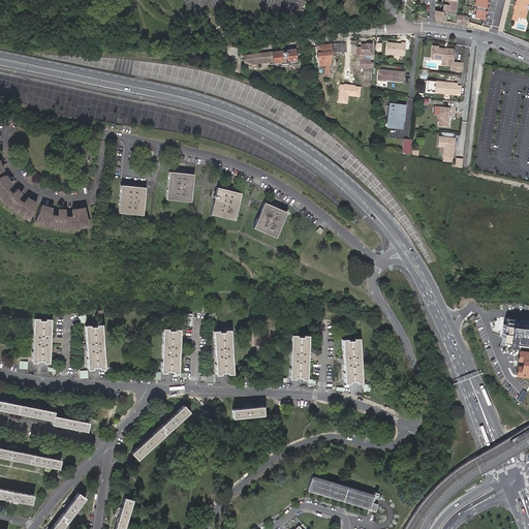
[(458,0),(449,0),(450,0),(450,1),(449,6),(448,12),(456,14),(458,0)]
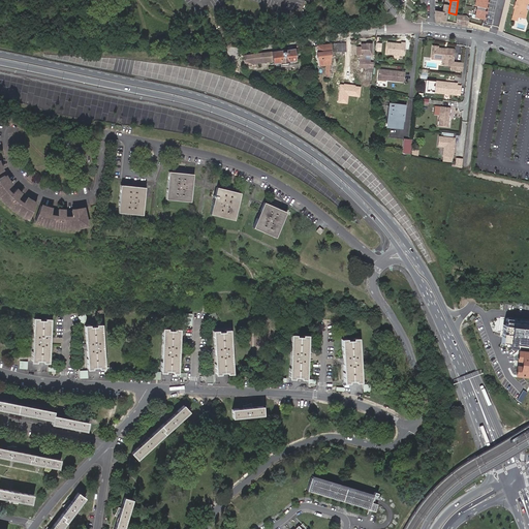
[(489,0),(475,0),(475,6),(488,8),(489,0)]
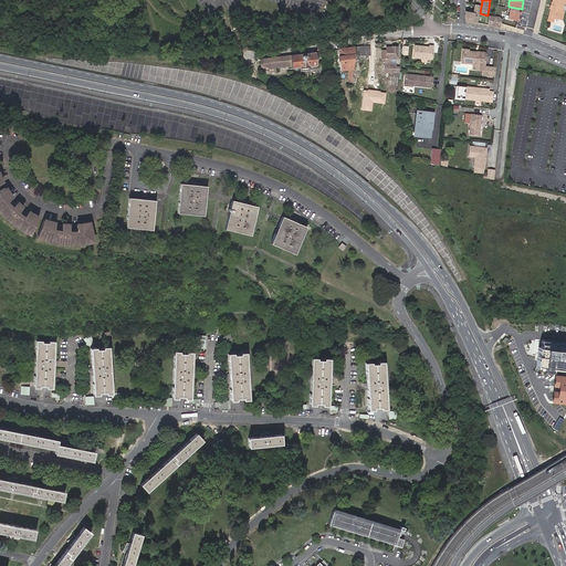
[(565,0),(552,0),(551,8),(549,16),(557,18),(563,19),(564,11),(563,9),(564,2),(565,1),(565,0)]
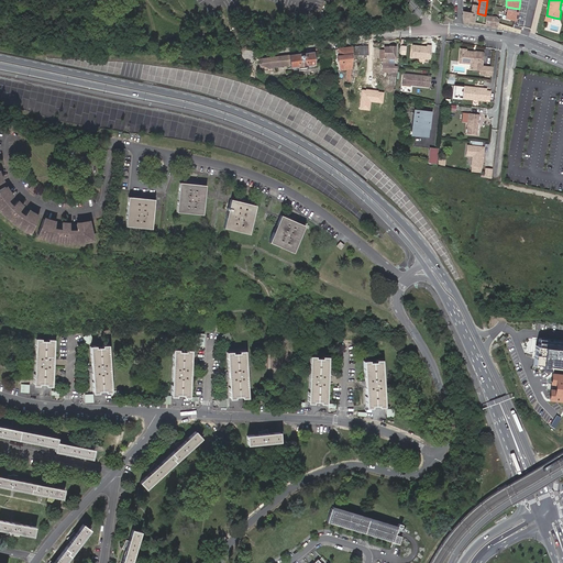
[(493,17),(496,18),(500,18),(503,8),(495,7),(493,17)]
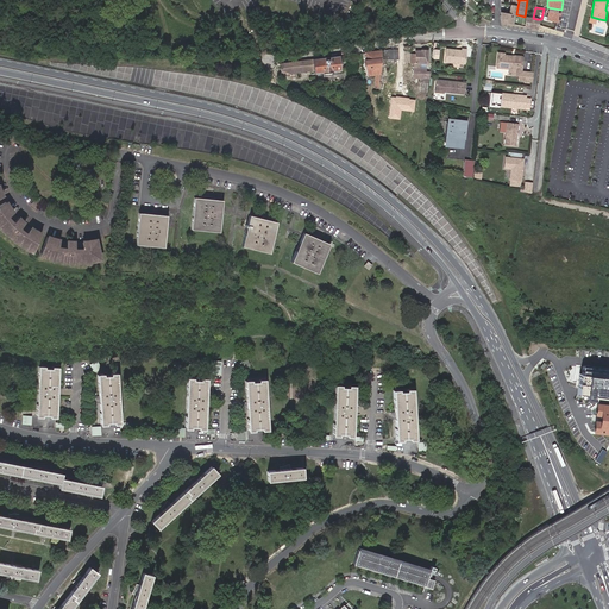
[(562,14),(550,11),(547,20),(559,23),(562,14)]
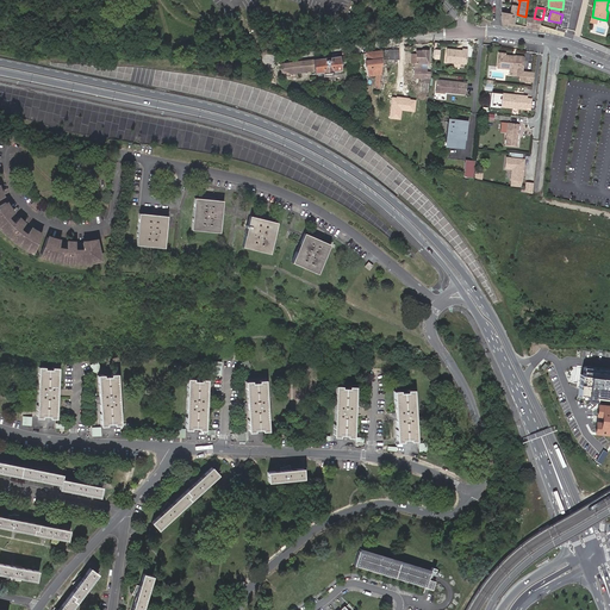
[(515,25),(517,14),(510,14),(502,12),(502,23),(515,25)]
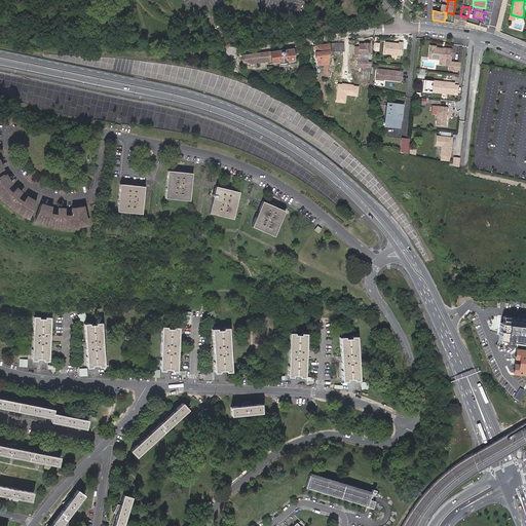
[(465,26),(466,24),(466,20),(463,16),(460,15),(455,14),(454,24),(465,26)]
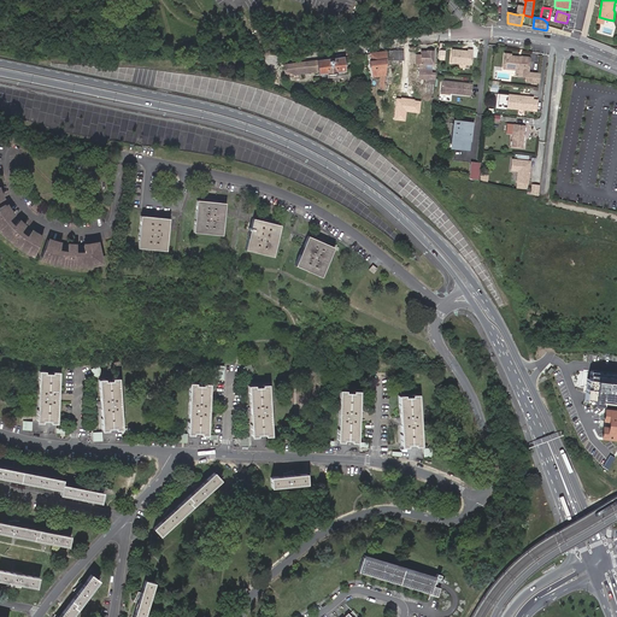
[(466,51),(451,48),(450,62),(470,64),(471,50),(466,48),(466,51)]
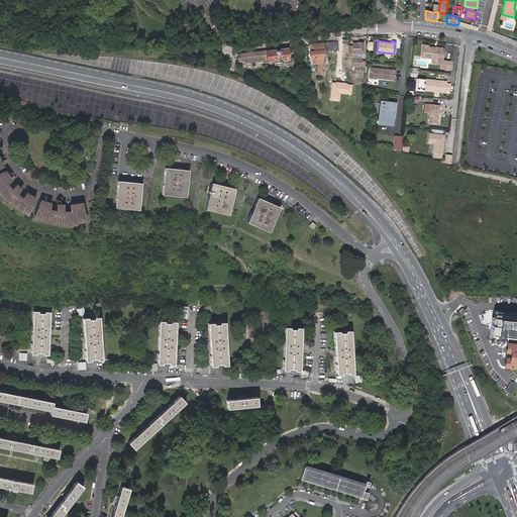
[(311,65),(323,64),(323,54),(323,43),(309,45),(310,50),(309,50),(310,57),(311,57),(311,65)]
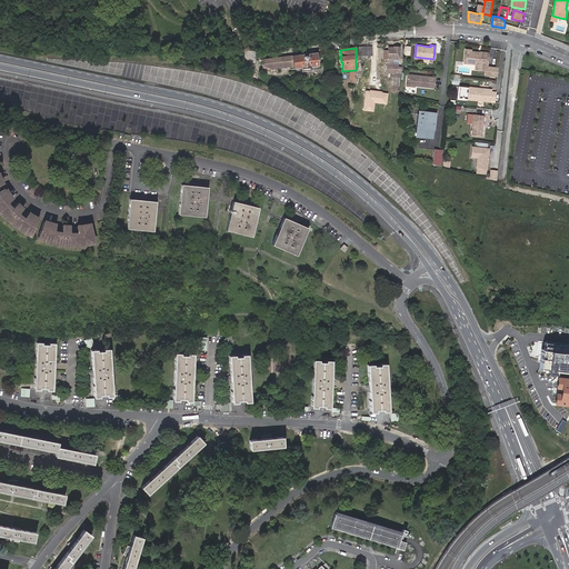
[(387,65),(392,65),(392,61),(400,61),(400,49),(395,48),(395,49),(388,50),(388,60),(387,60),(387,65)]
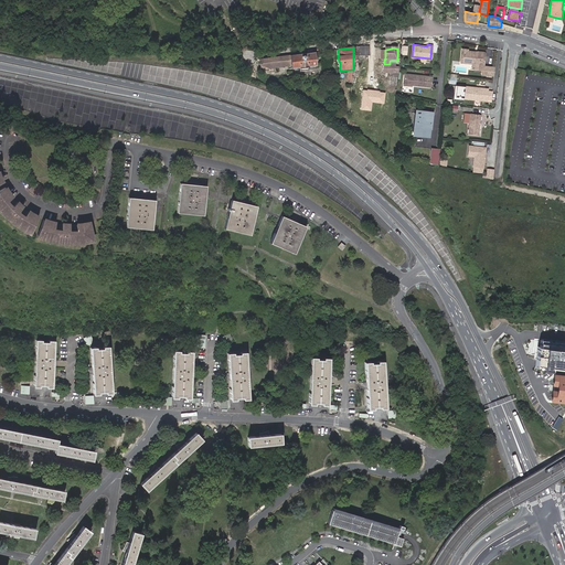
[(475,52),(467,51),(467,49),(461,49),(460,62),(469,63),(470,62),(472,62),(473,63),(472,67),(471,68),(473,70),(473,68),(481,70),(481,74),(487,75),(488,66),(482,66),(483,54),(473,53),(475,52)]
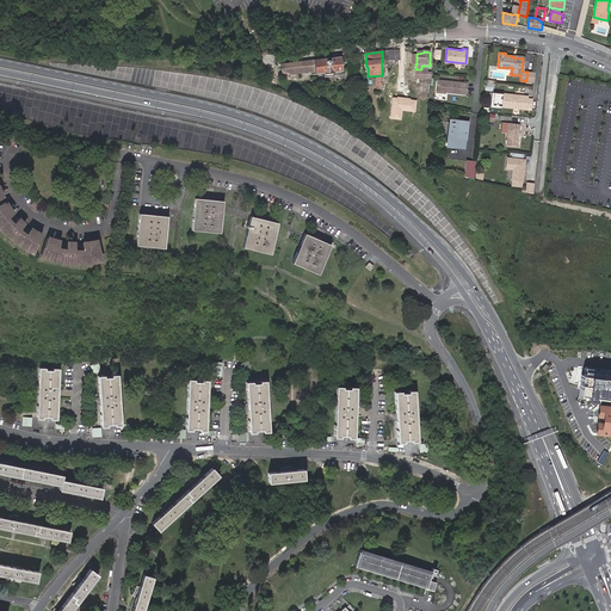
[(340,56),(279,65),(281,74),(284,75),(314,72),(314,74),(323,73),(323,74),(333,73),(333,72),(341,71),(340,56)]
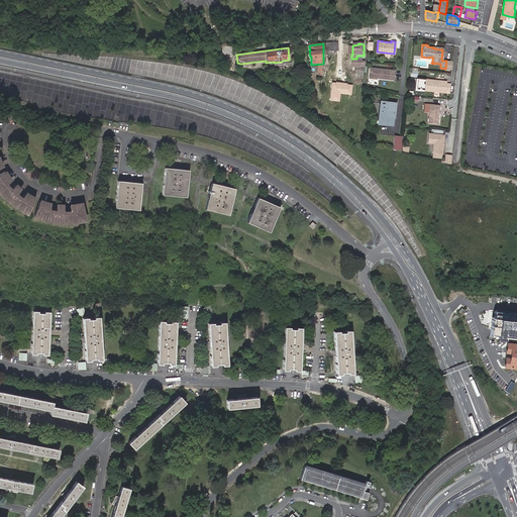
[(394,70),(370,68),(369,78),(393,80),(394,70)]
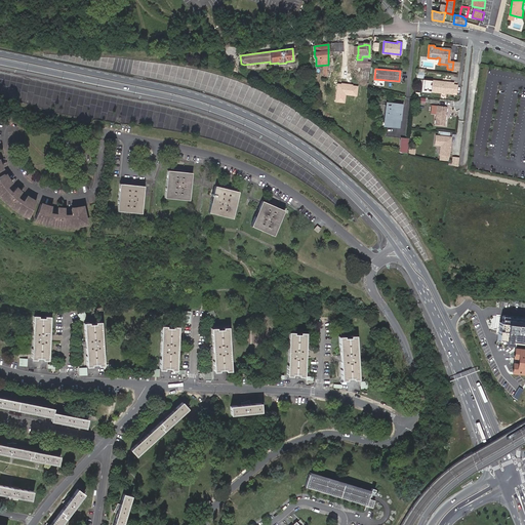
[(452,80),(432,78),(431,88),(451,91),(451,89),(455,89),(456,83),(452,82),(452,80)]
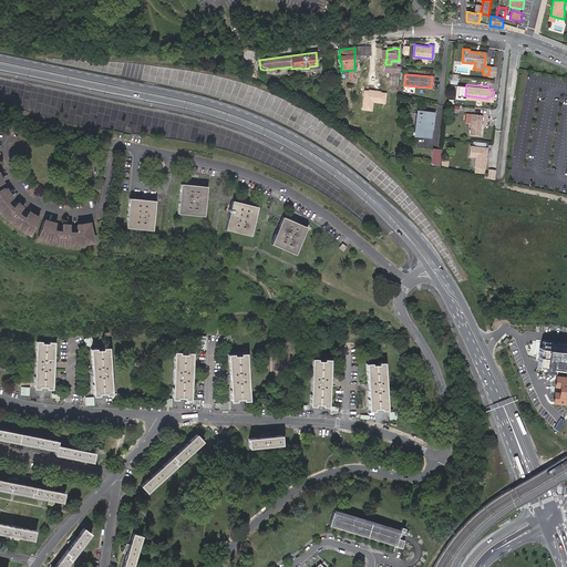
[(368,91),(364,90),(362,110),(372,111),(373,102),(385,104),(387,93),(381,92),(381,91),(369,90),(368,91)]
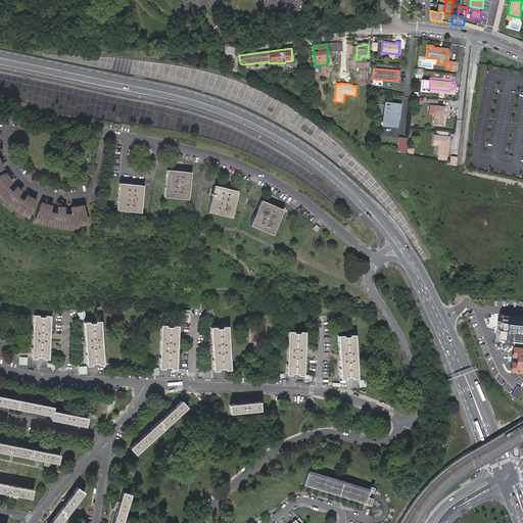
[(391,124),(390,127),(394,128),(396,128),(397,119),(398,119),(399,105),(388,103),(385,124),(391,124)]
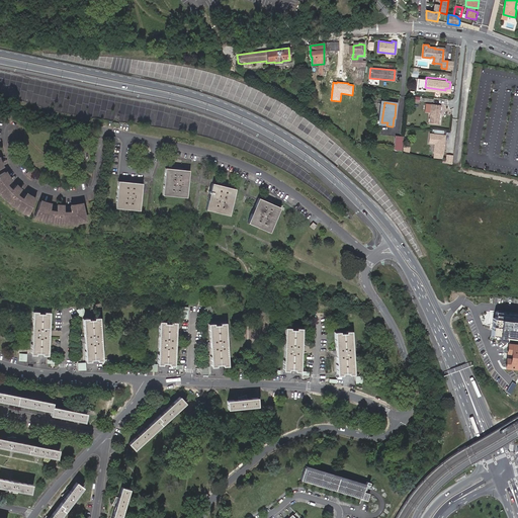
[(440,106),(430,105),(428,122),(438,123),(440,106)]
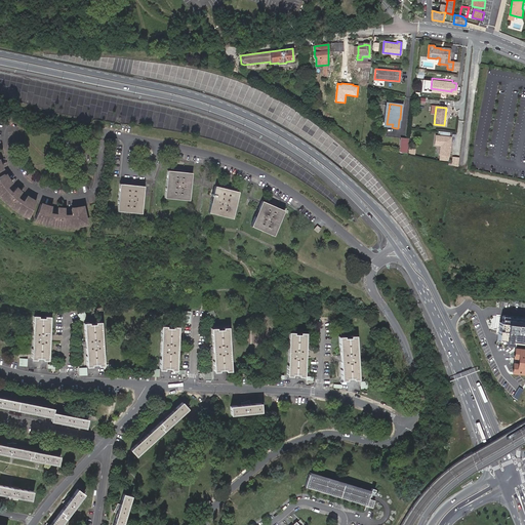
[(75,136),(62,133),(61,140),(73,143),(75,136)]
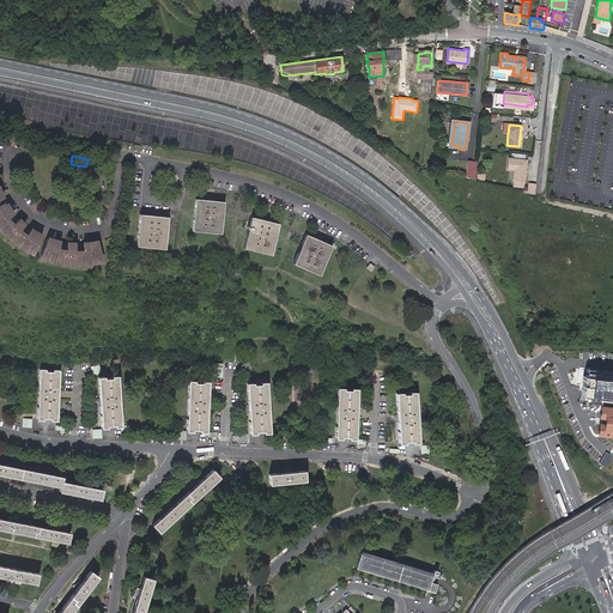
[(526,161),(509,158),(507,169),(514,170),(513,180),(523,181),(526,161)]
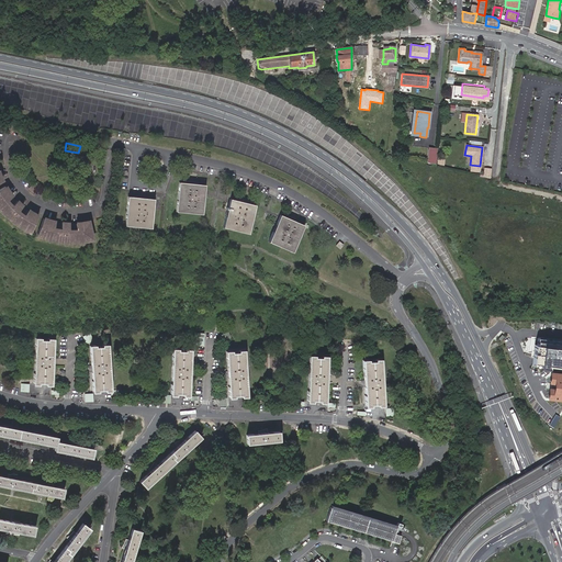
[(430,163),(431,148),(424,147),(423,161),(430,163)]
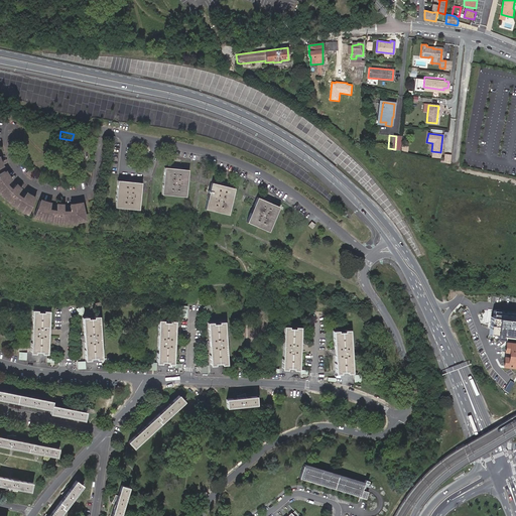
[(186,198),(188,170),(165,167),(162,196),(186,198)]
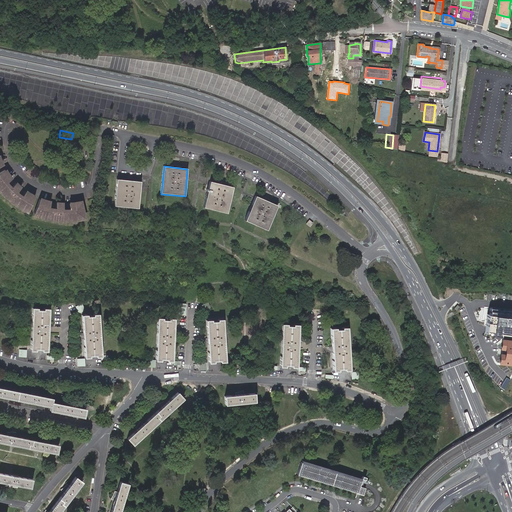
[(12,178),(5,169),(0,171),(0,191),(5,197),(6,196),(13,201),(18,205),(18,207),(21,209),(22,209),(23,208),(28,211),(35,196),(26,191),(22,196),(17,192),(22,186),(16,182),(11,187),(8,183),(7,182),(12,178)]
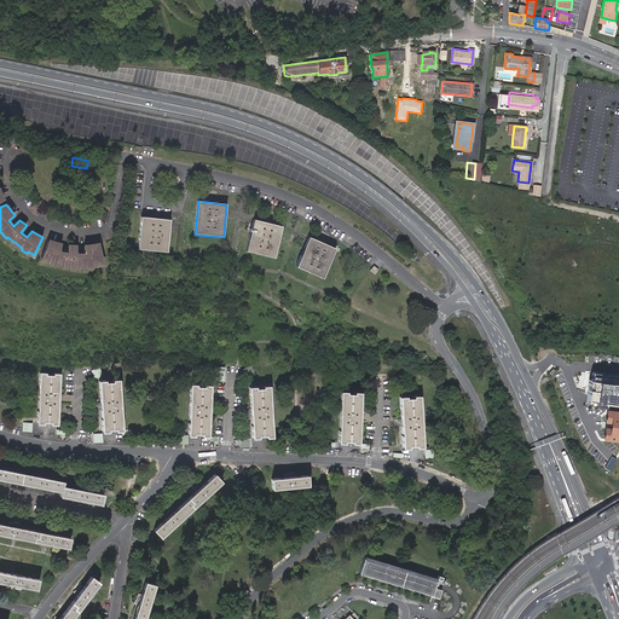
[(167,252),(171,220),(142,217),(138,249),(167,252)]
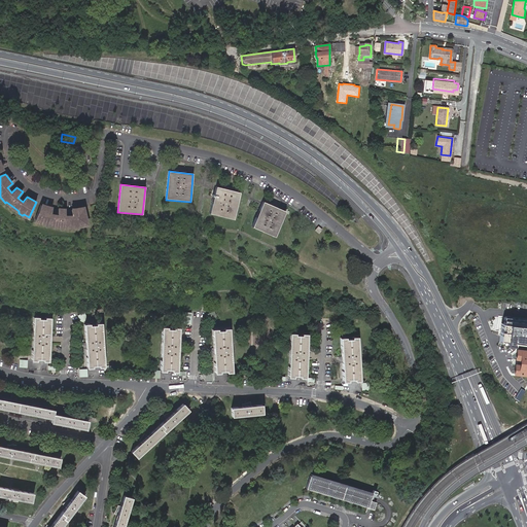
[(231,221),(239,195),(216,187),(208,214),(231,221)]
